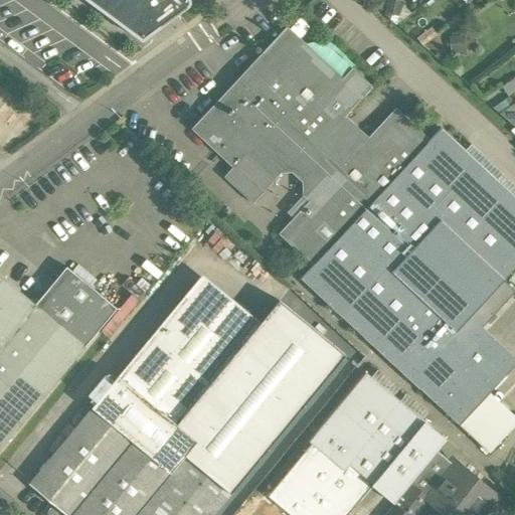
[(87,0),(144,41),(186,10),(190,6),(191,1),(190,0),(87,0)]
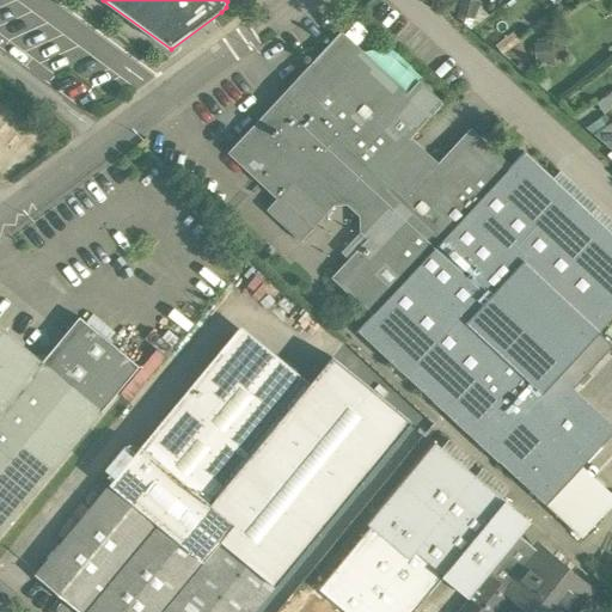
[(470,129),(430,171),(403,146),(442,104),(418,81),(407,95),(340,32),(228,153),(277,199),(280,200),(292,187),(322,215),(324,216),(335,204),(347,203),(361,216),(361,232),(368,238),(332,277),(372,314),(357,330),(489,452),(489,451),(546,505),(582,467),(611,434),(611,424),(560,377),(611,318),(611,234),(524,152),(509,167),(470,129)]
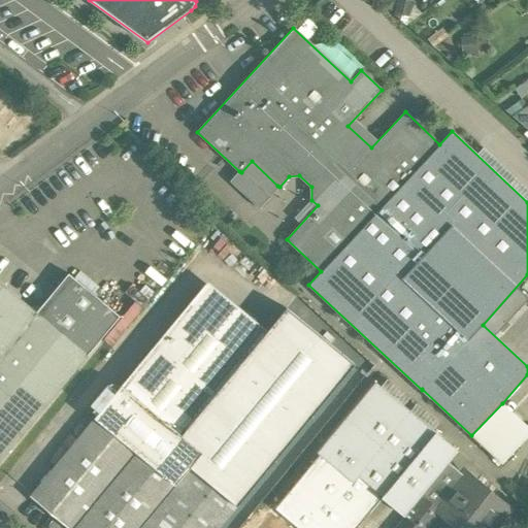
[(520,99),(527,93),(527,80),(514,91),(520,99)]
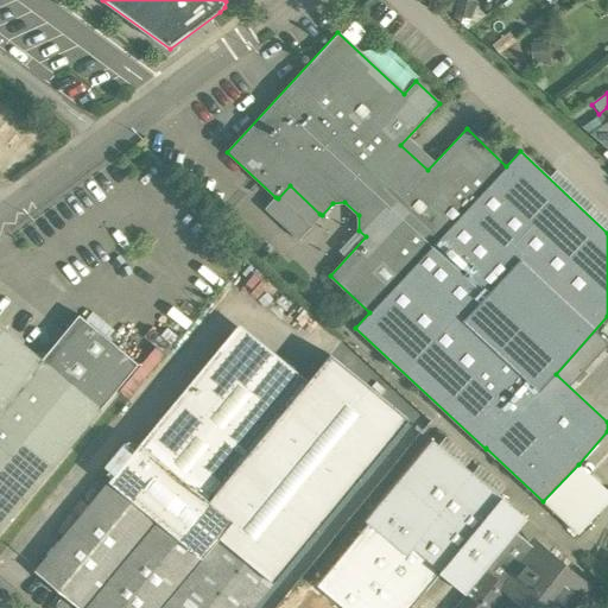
[(607,125),(593,135),(607,149),(607,125)]
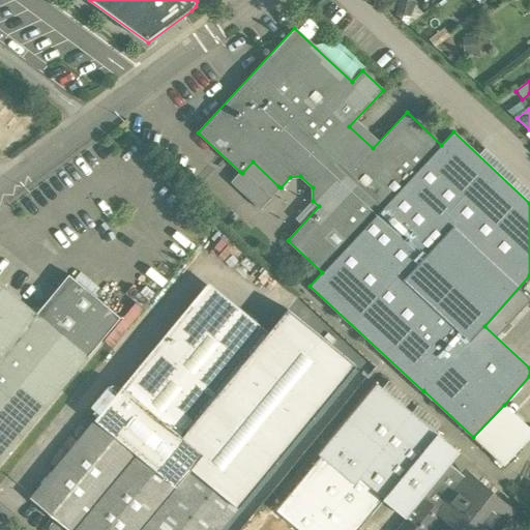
[(278,186),(253,162),(242,173),(240,172),(231,182),(261,209),(278,190),(276,188),(278,186)]
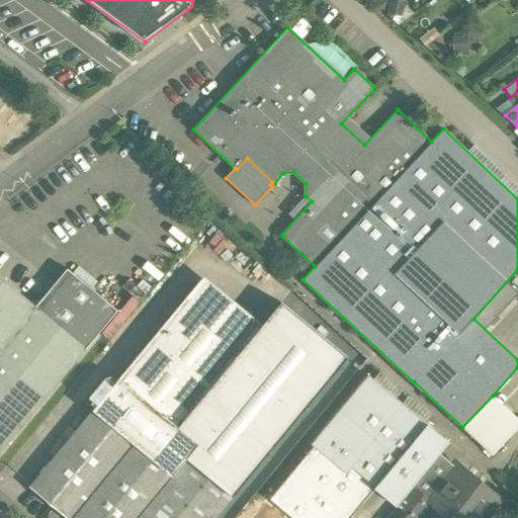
[(35,306),(35,307),(86,348),(117,311),(67,268),(35,306)]
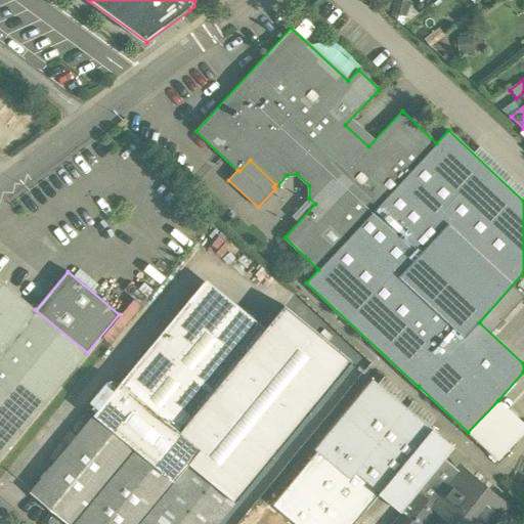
[(0,353),(36,310),(36,309),(0,279),(0,353)]
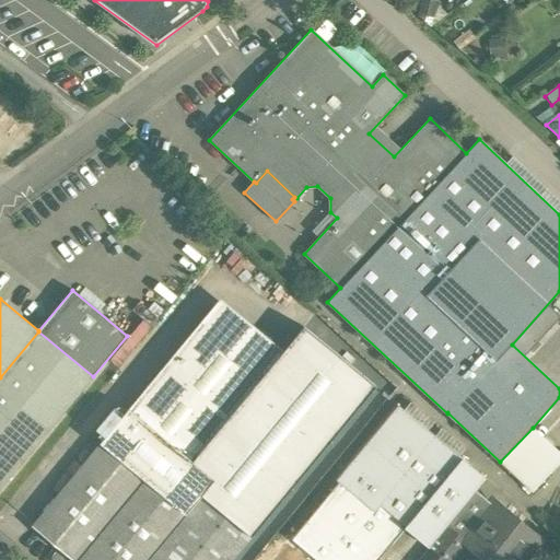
[(201,323),(101,444),(186,515),(216,480),(194,462),(266,375),(201,323)]
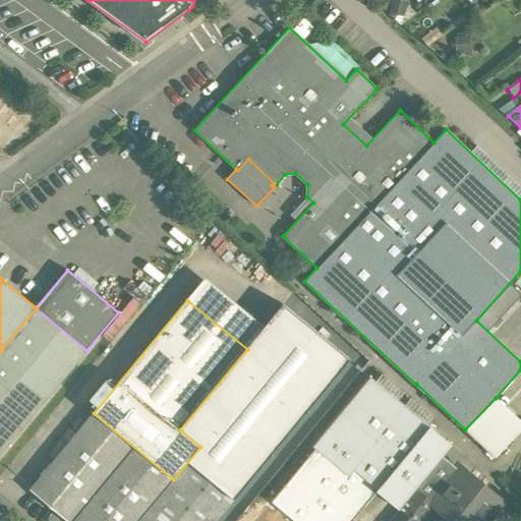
[(204,442),(250,480),(349,361),(283,306),(247,349),(180,429),(200,447),(204,442)]
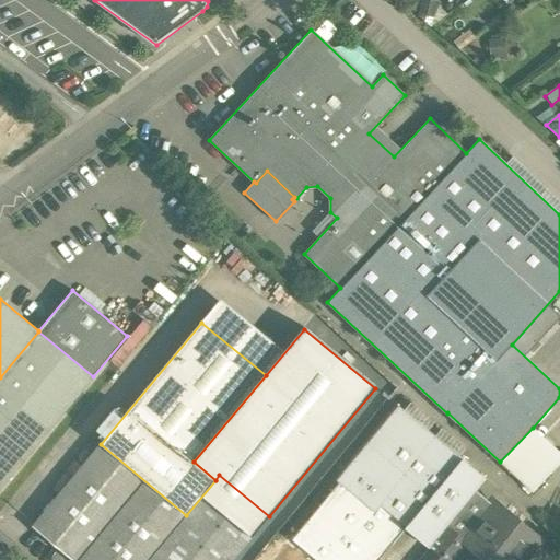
[(38,331),(0,377),(0,489),(93,376),(38,331)]
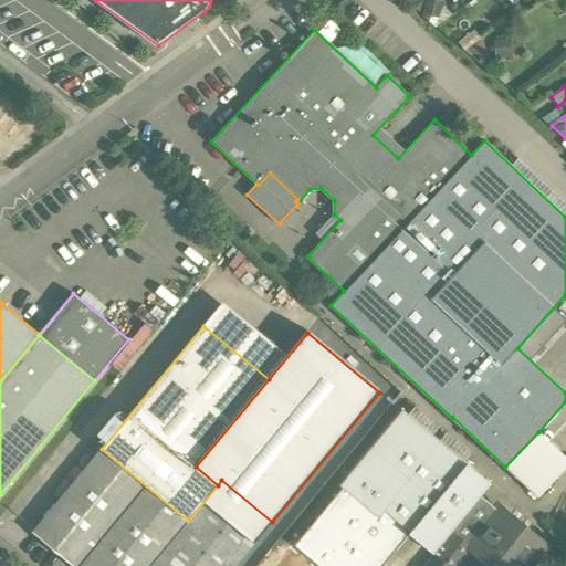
[(491,483),(402,410),(341,485),(343,488),(337,495),(336,495),(398,547),(399,548),(410,534),(432,553),(480,496),(491,483)]
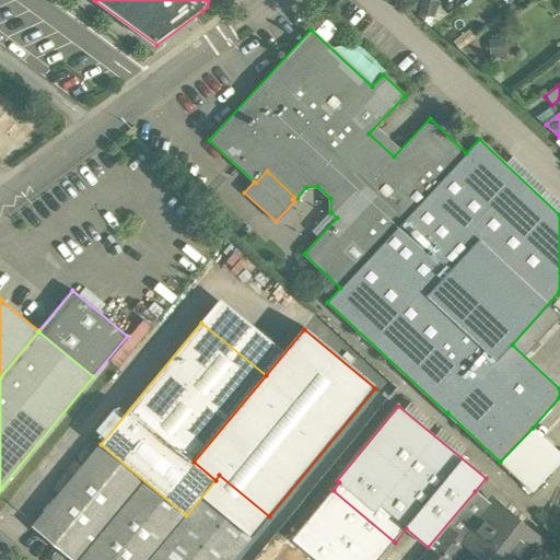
[(113,410),(96,430),(105,438),(121,418),(113,410)]
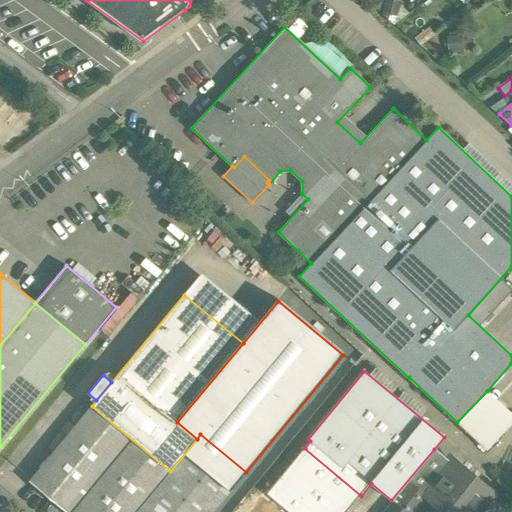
[(511,414),(487,391),(457,422),(487,450),(511,423),(511,414)]
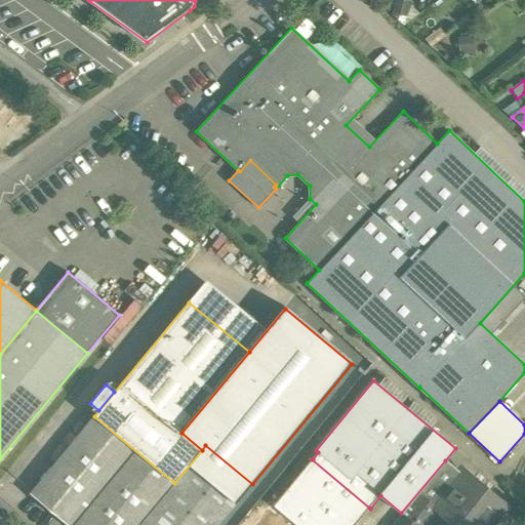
[(94,416),(30,493),(68,524),(139,524),(174,483),(94,416)]
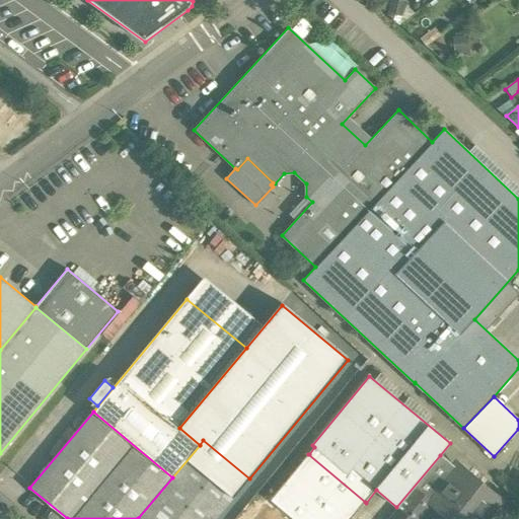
[(172,477),(138,518),(215,518),(249,478),(203,440),(172,477)]
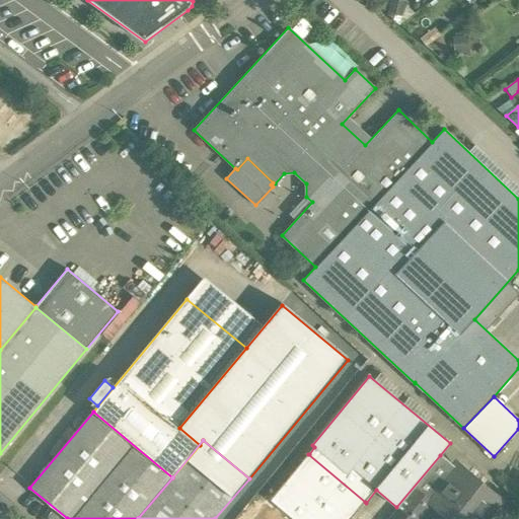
[(352,518),(365,502),(308,454),(269,500),(293,518),(352,518)]
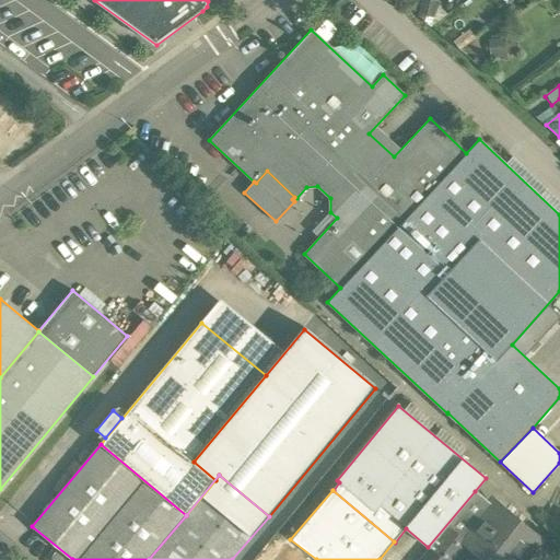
[(475,491),(428,547),(444,559),(451,559),(465,544),(457,536),(468,522),(473,525),(490,503),(475,491)]
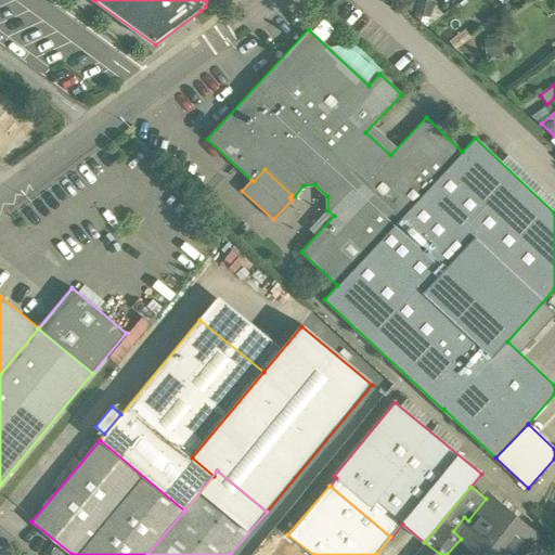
[(501,512),(486,499),(468,520),(464,517),(453,531),(461,539),(474,549),(477,549),(482,553),(488,552),(491,554),(516,554),(518,554),(516,553),(523,545),(517,542),(529,528),(503,508),(501,512)]
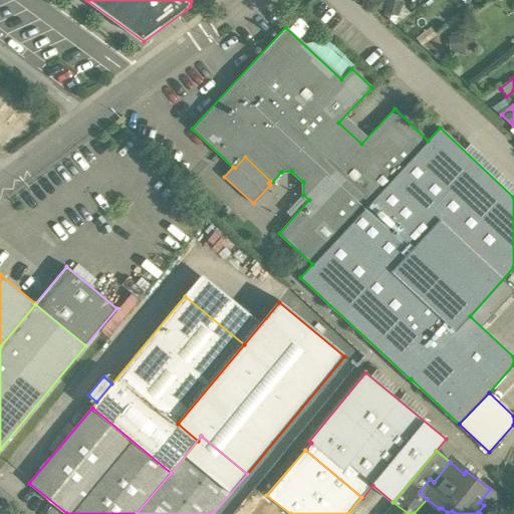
[(290,513),(266,495),(250,513),(290,513)]
